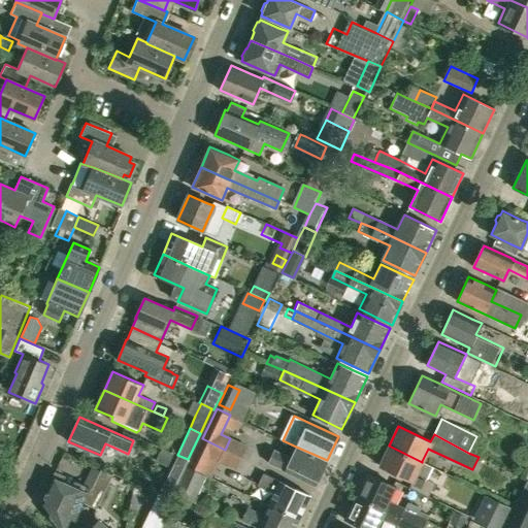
[(198,470),(200,471),(207,457),(217,461),(219,462),(225,450),(202,438),(192,460),(189,466),(198,470)]
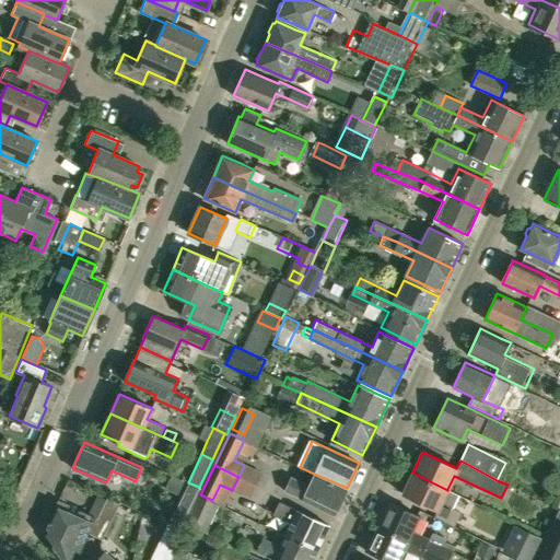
[(447,490),(412,473),(403,493),(436,510),(434,516),(454,525),(461,512),(452,508),(458,494),(447,489),(447,490)]
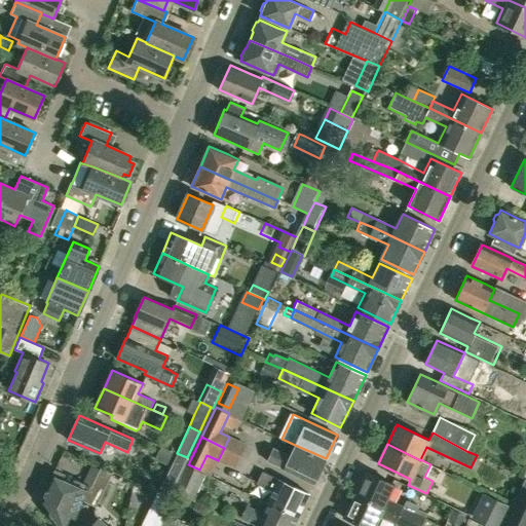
[(314,484),(326,458),(295,445),(290,456),(274,449),(269,461),(284,468),(314,484)]
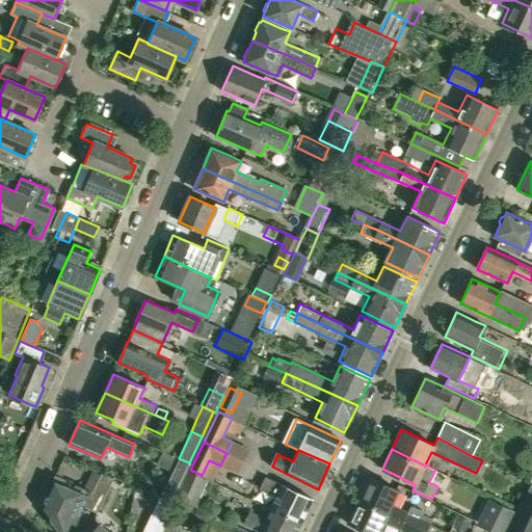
[(187,463),(178,459),(160,499),(168,503),(187,463)]
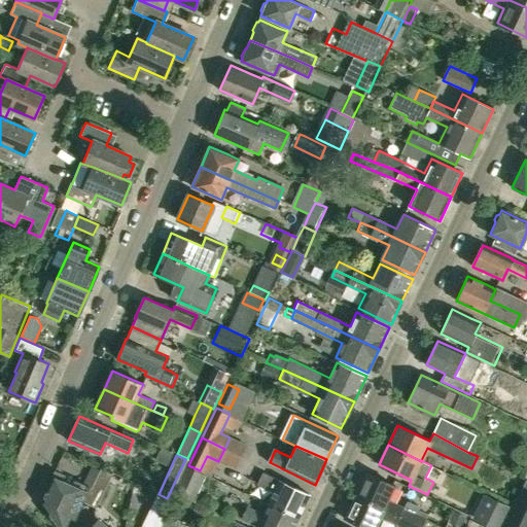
[(204,475),(187,467),(176,493),(192,500),(204,475)]
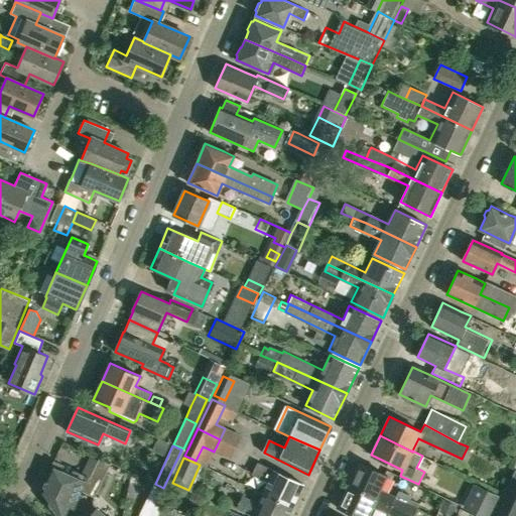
[(88,476),(95,464),(96,462),(89,459),(81,473),(73,469),(71,475),(61,471),(63,466),(53,462),(41,490),(41,496),(42,496),(57,515),(66,515),(70,509),(74,508),(79,498),(88,476)]
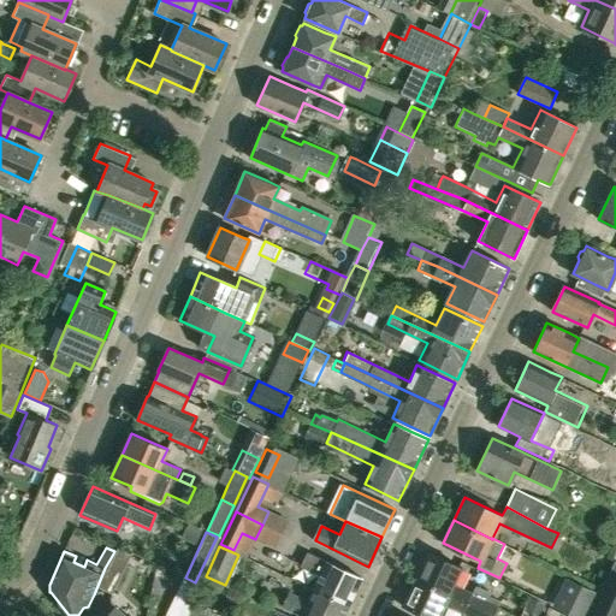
[(362,578),(341,568),(326,561),(326,562),(308,552),(302,567),(319,575),(313,588),(349,605),(362,578)]
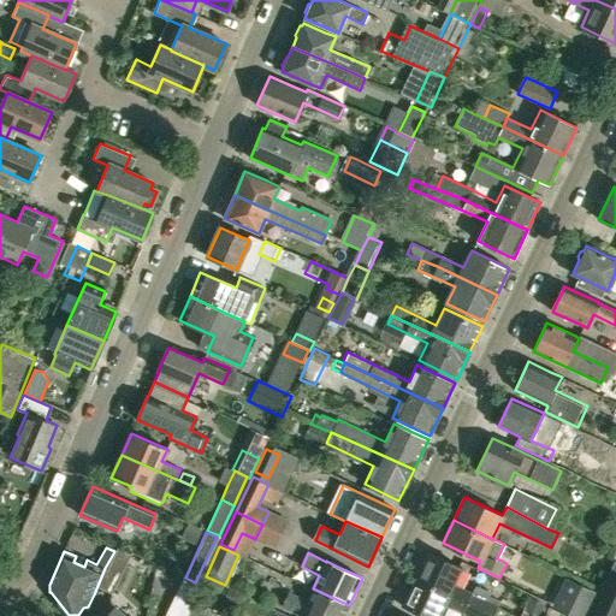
[(462,568),(449,562),(427,552),(414,579),(467,603),(472,594),(454,586),(462,568)]
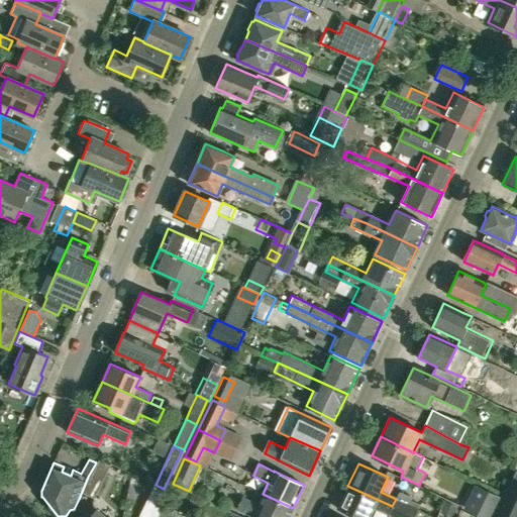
[(88,477),(79,499),(92,505),(109,471),(95,464),(88,477)]
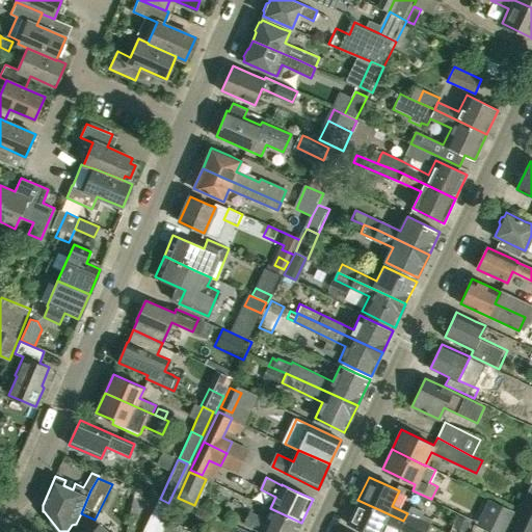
[(531,531),(531,485),(507,531),(531,531)]
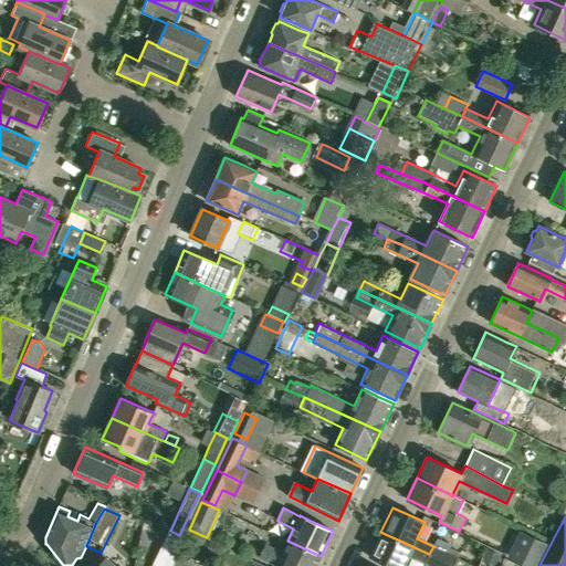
[(154,564),(158,565),(173,565),(175,562),(174,561),(178,552),(185,537),(169,531),(154,564)]
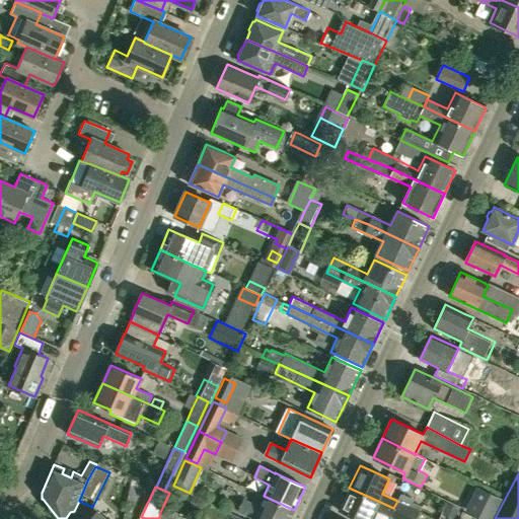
[(418,518),(422,513),(397,501),(393,508),(349,488),(339,510),(357,518),(369,518),(375,508),(397,518),(418,518)]
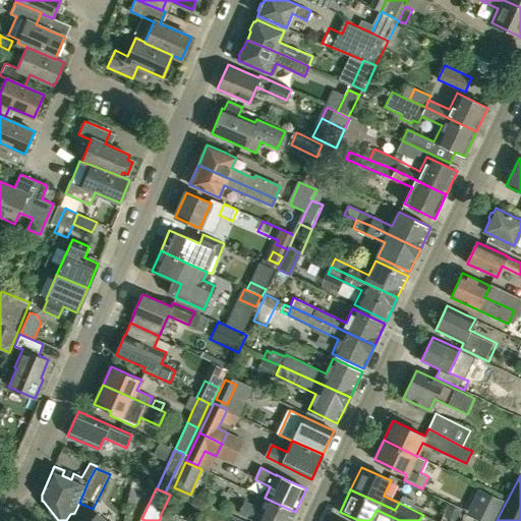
[(490,520),(501,501),(482,491),(471,514),(486,520),(490,520)]
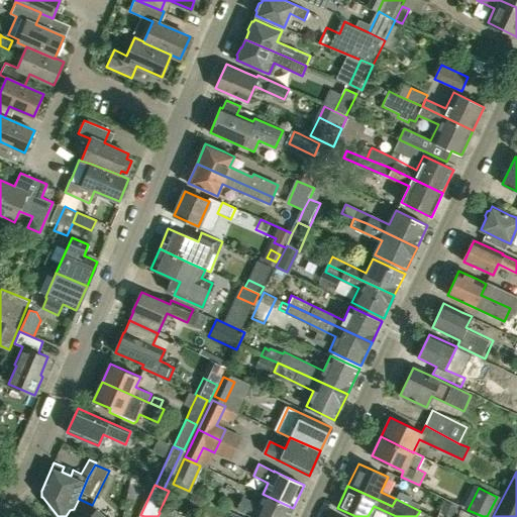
[(399,492),(396,499),(409,506),(411,502),(412,499),(399,492)]
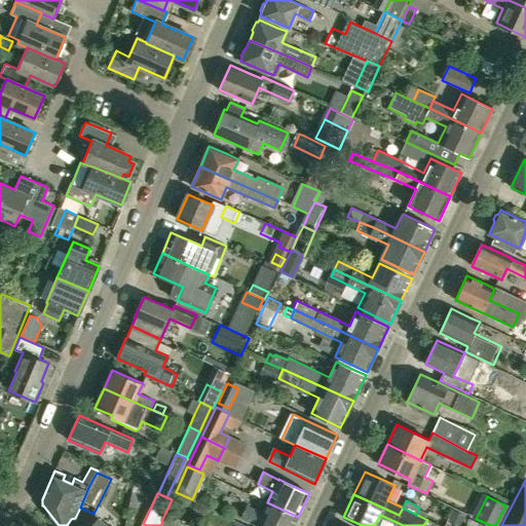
[(257,525),(293,525),(298,517),(267,502),(262,513),(247,505),(241,518),(256,525),(257,525)]
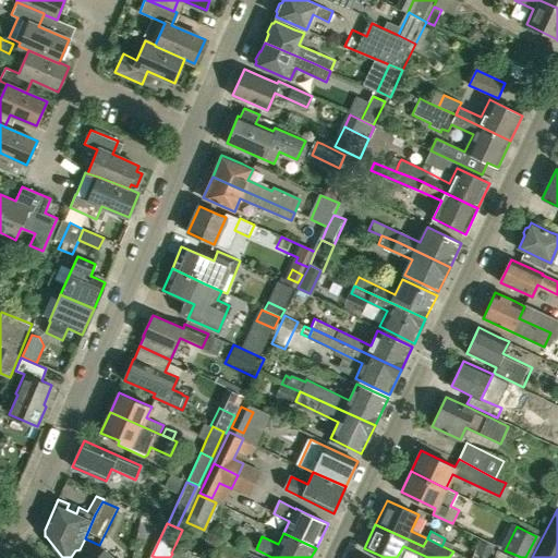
[(182,557),(190,557),(194,552),(176,544),(171,553),(172,554),(182,557)]
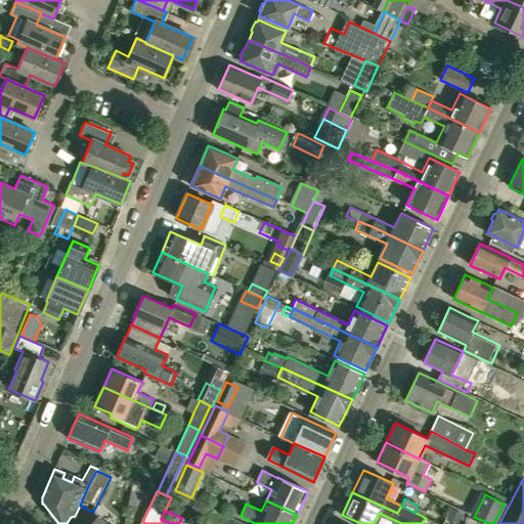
[(452,511),(448,520),(459,523),(460,523),(464,516),(452,511)]
